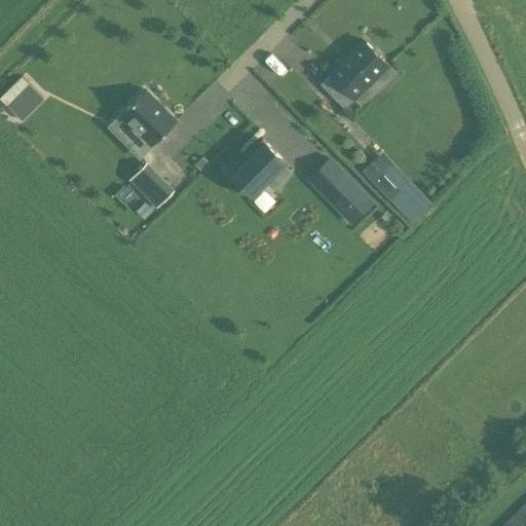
[(402,54),(375,25),(340,60),(368,90),(402,54)]
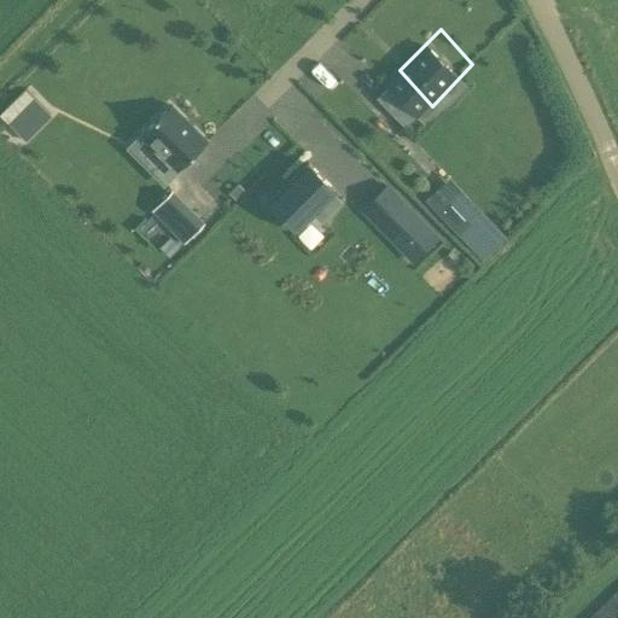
[(134,79),(94,116),(141,165),(181,127),(134,79)]
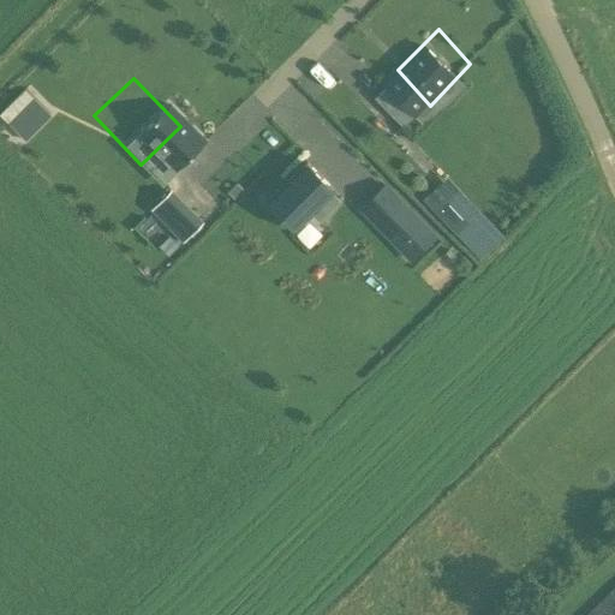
[(0,115),(23,139),(48,113),(22,87),(0,107),(0,115)]
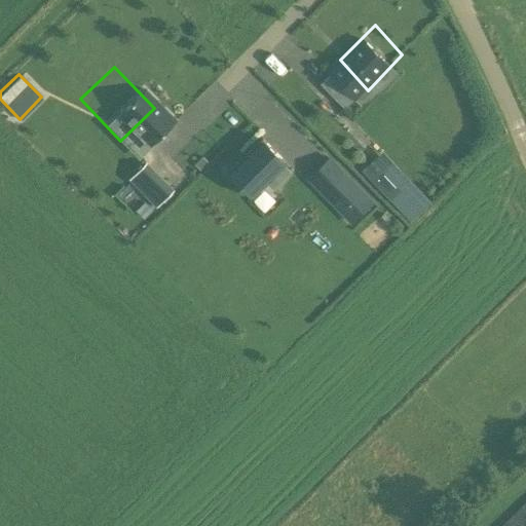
[(290,165),(265,138),(221,176),(249,207),(290,165)]
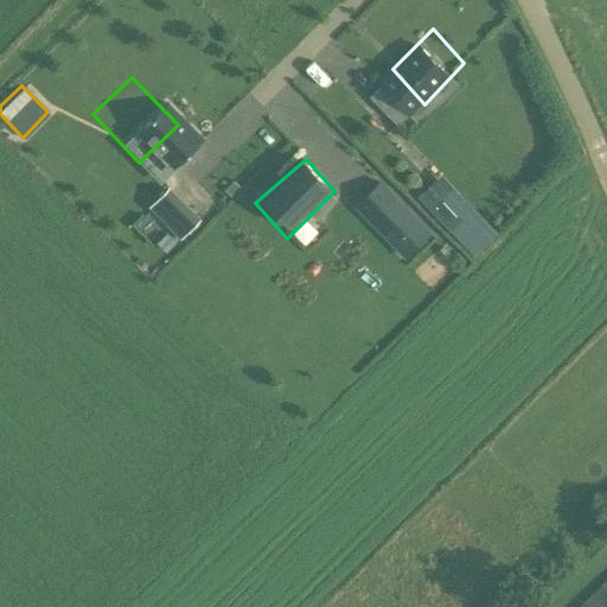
[(432,216),(449,234),(470,213),(451,196),(432,216)]
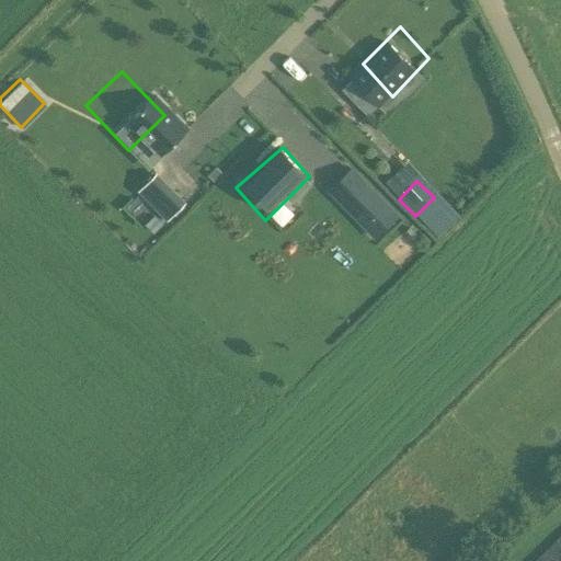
[(369,184),(344,208),(362,226),(374,214),(387,227),(398,216),(369,184)]
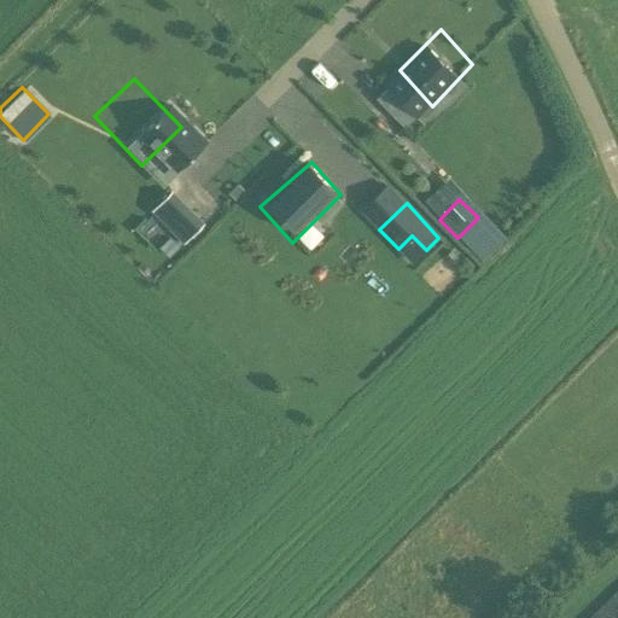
[(198,216),(180,233),(191,244),(208,226),(198,216)]
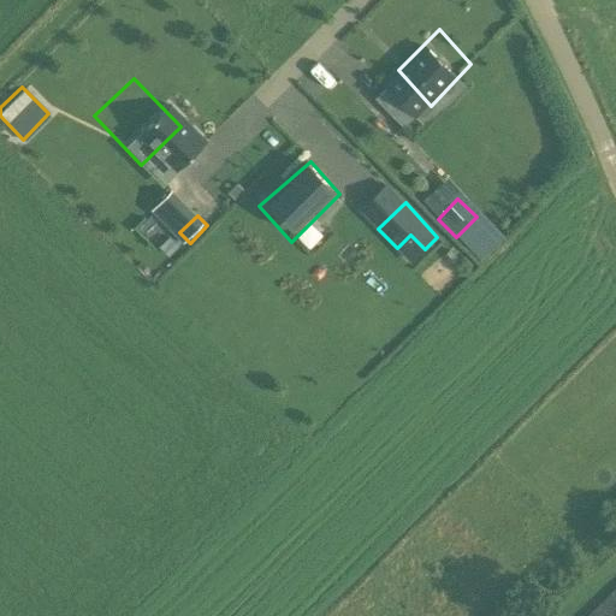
[(615,615),(615,586),(584,615),(615,615)]
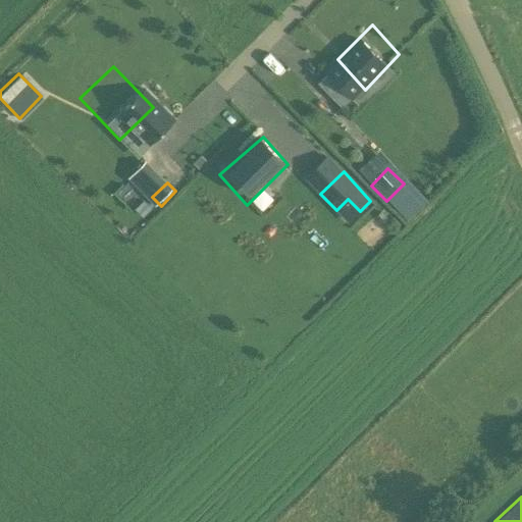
[(452,521),(441,510),(427,521),(452,521)]
